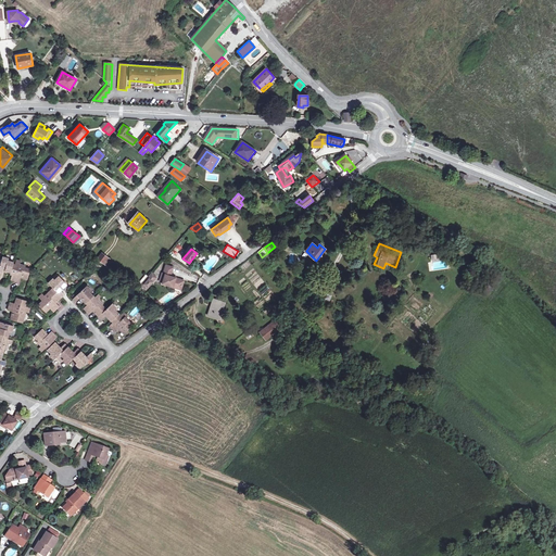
[(438,253),(430,255),(431,262),(439,261),(438,253)]
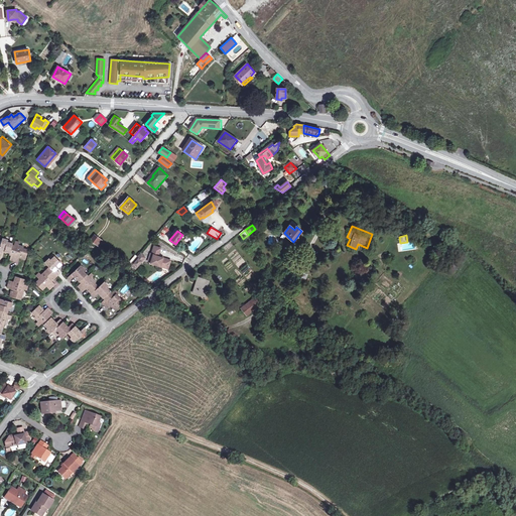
[(102,241),(95,236),(91,241),(98,246),(102,241)]
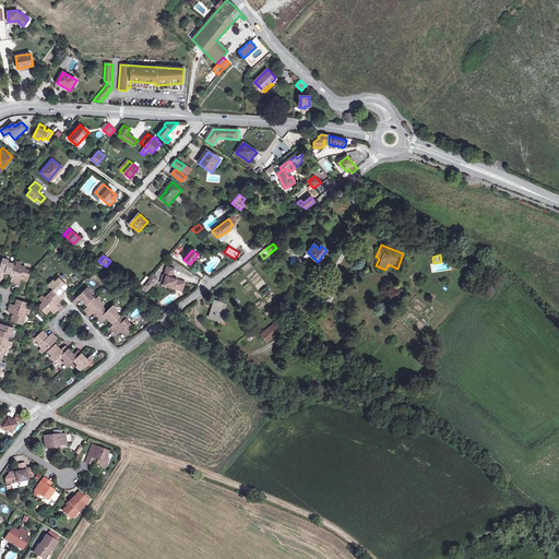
[(0,266),(0,276),(2,277),(4,271),(13,274),(12,281),(20,283),(21,276),(28,278),(32,268),(26,266),(26,264),(18,262),(18,263),(9,261),(10,260),(3,258),(3,260),(0,268),(0,266)]
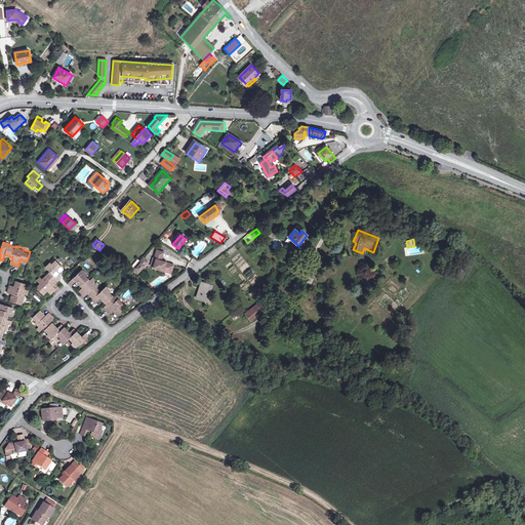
[(161,260),(162,259),(164,252),(157,250),(154,258),(156,259),(153,267),(163,271),(163,269),(171,271),(173,265),(165,263),(161,260)]
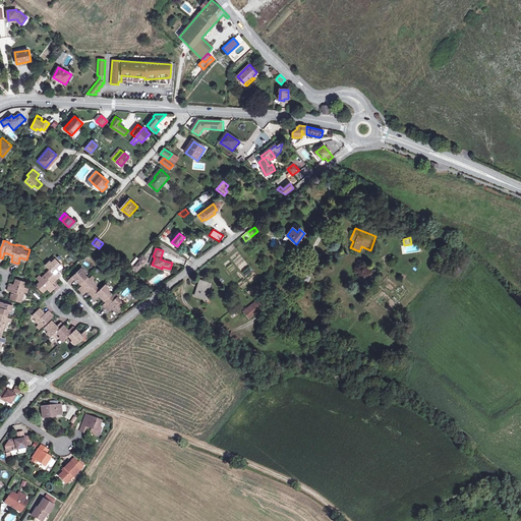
[(142,257),(132,268),(136,272),(147,261),(142,257)]
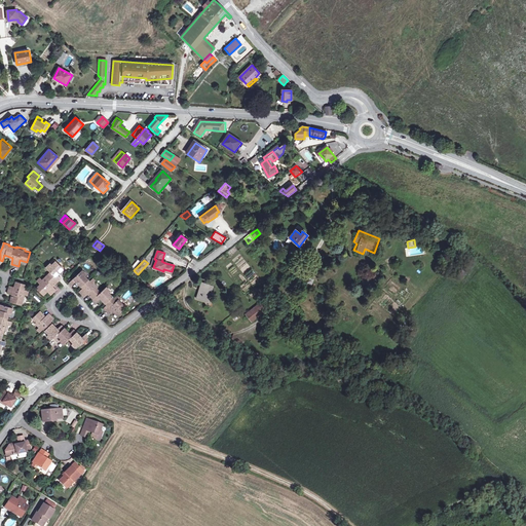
[(133,271),(140,262),(138,261),(130,269),(133,271)]
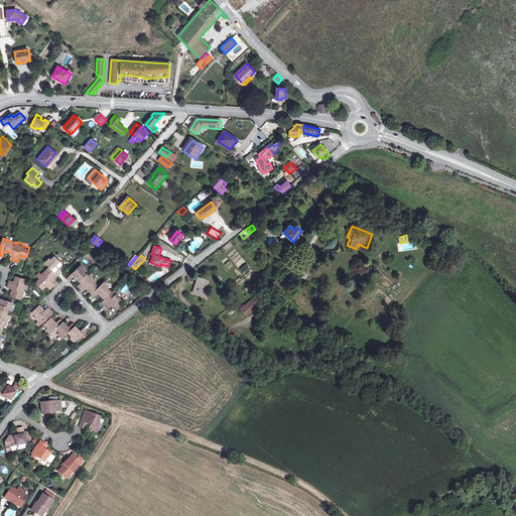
[(38,278),(40,280),(37,284),(44,291),(47,288),(50,290),(56,285),(53,282),(61,275),(58,271),(63,266),(56,258),(53,261),(52,260),(47,264),(52,270),(47,274),(46,273),(43,276),(41,274),(38,278)]
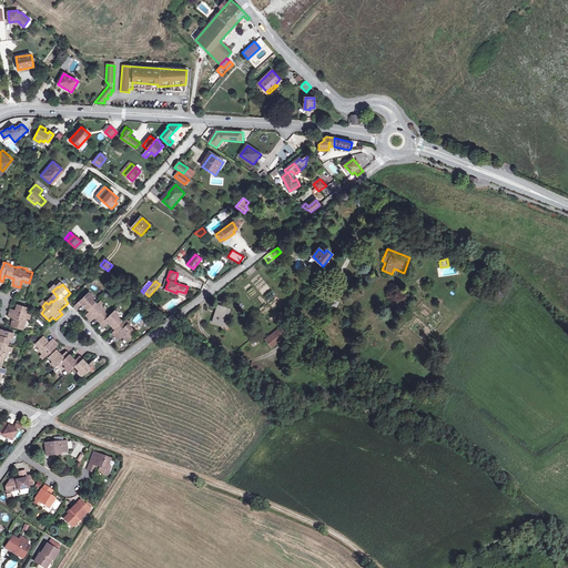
[(94,296),(90,291),(75,304),(79,307),(83,304),(91,312),(87,315),(92,321),(97,317),(104,326),(108,323),(115,331),(112,334),(118,340),(121,336),(127,342),(135,334),(131,330),(133,328),(130,324),(130,323),(127,320),(124,323),(118,316),(120,315),(115,311),(110,316),(105,312),(108,310),(103,306),(108,302),(103,298),(98,304),(92,298),(94,296)]
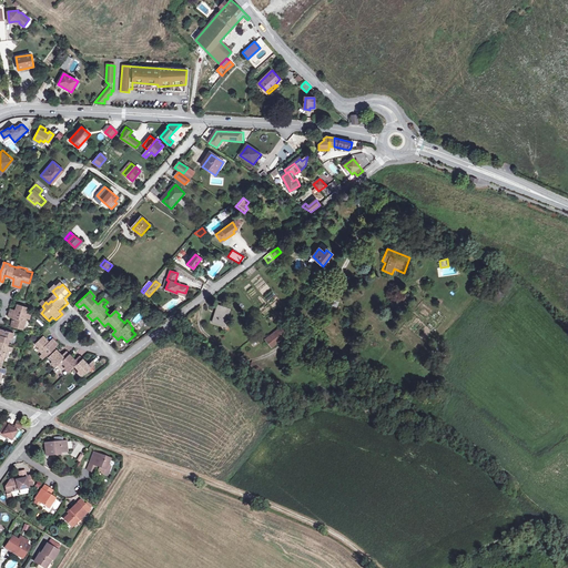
[(330,297),(327,304),(336,307),(340,301),(330,297)]
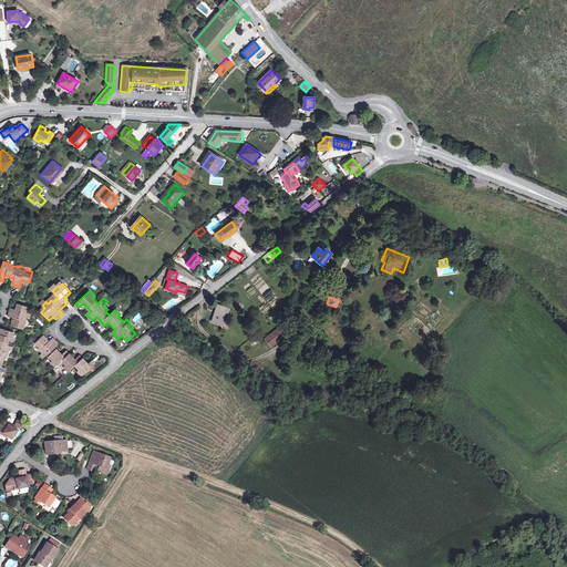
[(9,318),(13,319),(11,327),(21,329),(22,325),(24,326),(27,319),(29,320),(31,315),(26,313),(28,308),(18,305),(17,311),(12,309),(9,318)]
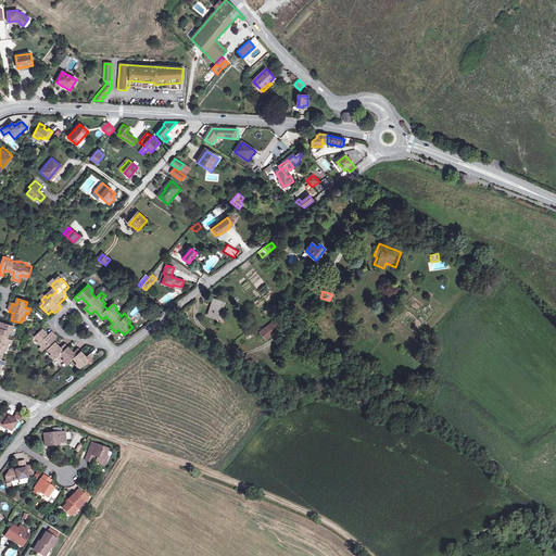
[(213,308),(211,307),(209,316),(218,318),(220,312),(223,312),(225,303),(216,300),(213,308)]
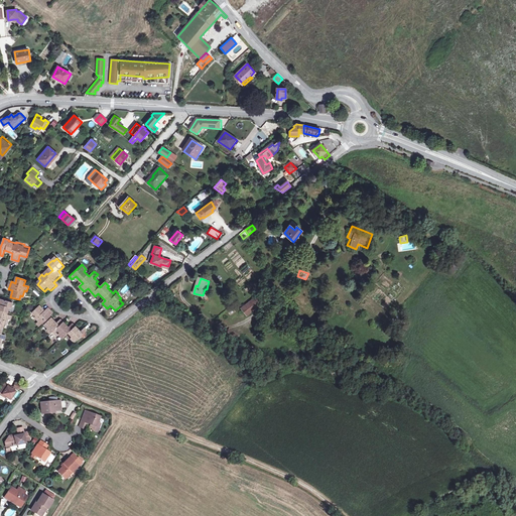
[(120,290),(123,293),(129,289),(127,285),(120,290)]
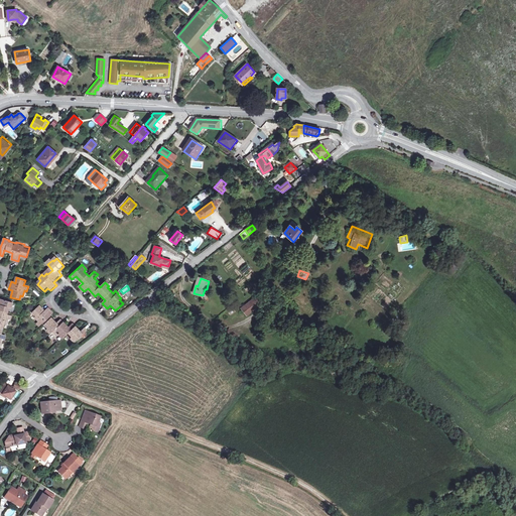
[(257,297),(252,300),(258,307),(262,304),(257,297)]
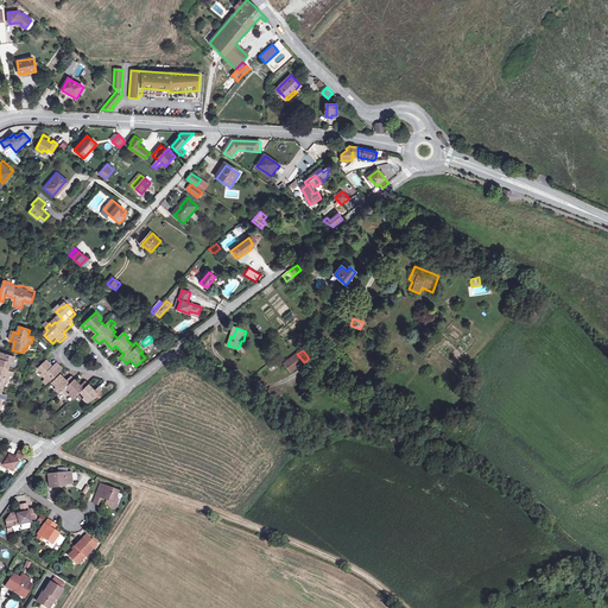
[(0,406),(1,407),(4,401),(6,401),(7,397),(2,394),(6,382),(8,384),(11,378),(13,378),(14,374),(8,372),(12,362),(14,363),(17,358),(0,352),(0,355),(0,356),(0,358),(0,406)]
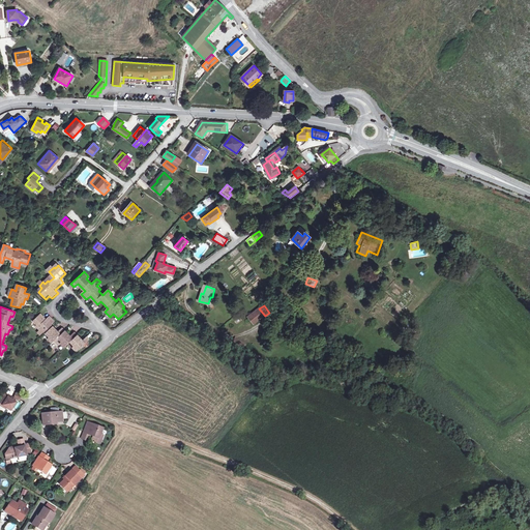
[(265,316),(259,308),(248,317),(254,325),(265,316)]
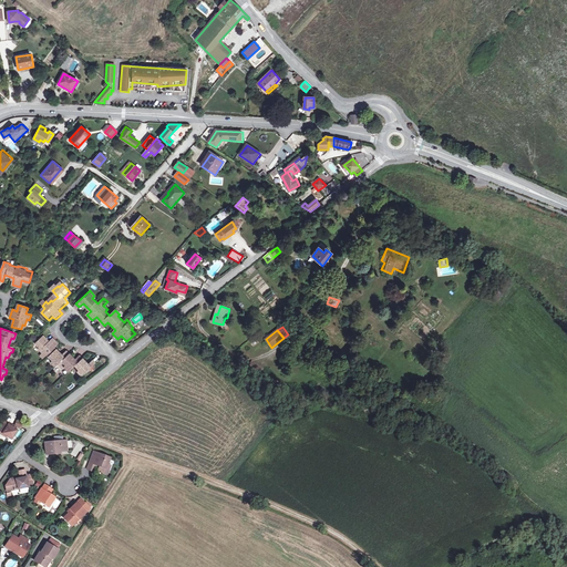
[(50,344),(45,339),(38,347),(41,351),(40,352),(43,357),(41,359),(44,361),(48,358),(53,363),(52,364),(57,370),(63,364),(68,369),(66,370),(71,374),(78,369),(81,372),(79,373),(83,378),(98,366),(94,361),(90,366),(81,357),(75,362),(68,353),(62,357),(57,350),(60,348),(54,341),(50,344)]
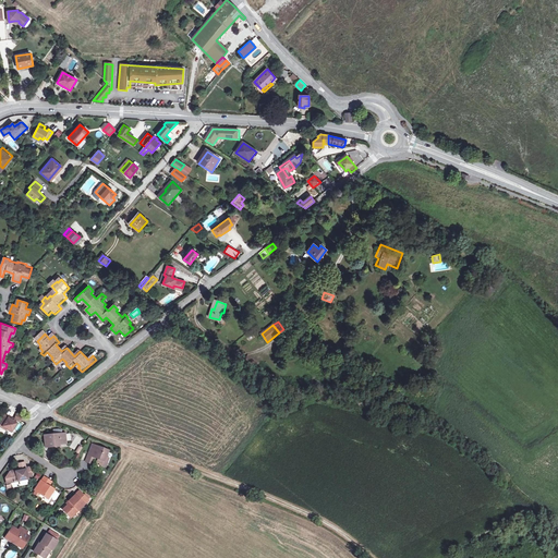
[(249,356),(245,362),(255,370),(259,364),(249,356)]
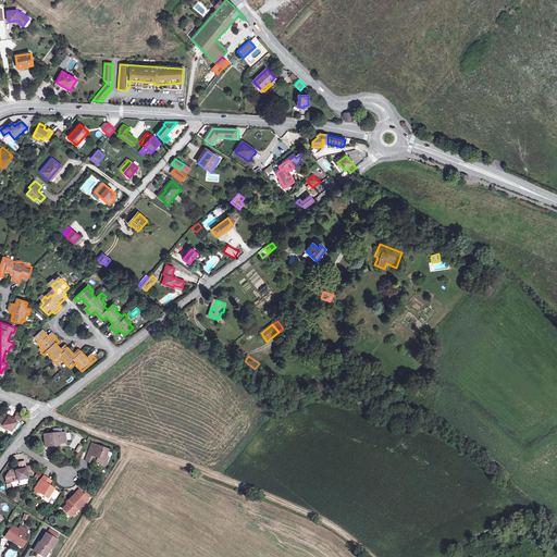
[(4,412),(0,419),(0,423),(7,428),(7,426),(12,430),(17,421),(9,416),(9,415),(4,412)]
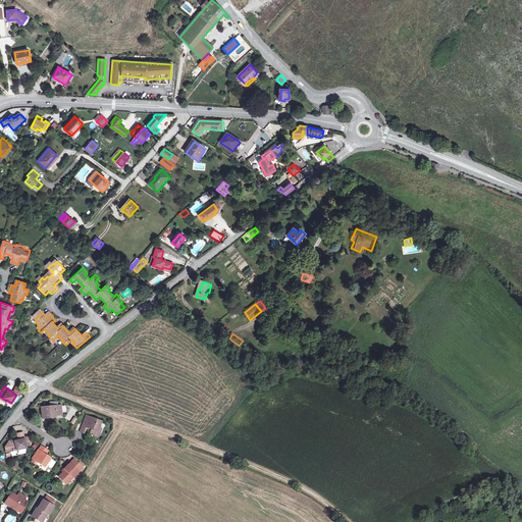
[(58,406),(50,407),(42,407),(43,418),(52,417),(51,416),(56,415),(62,415),(62,412),(61,405),(58,406)]
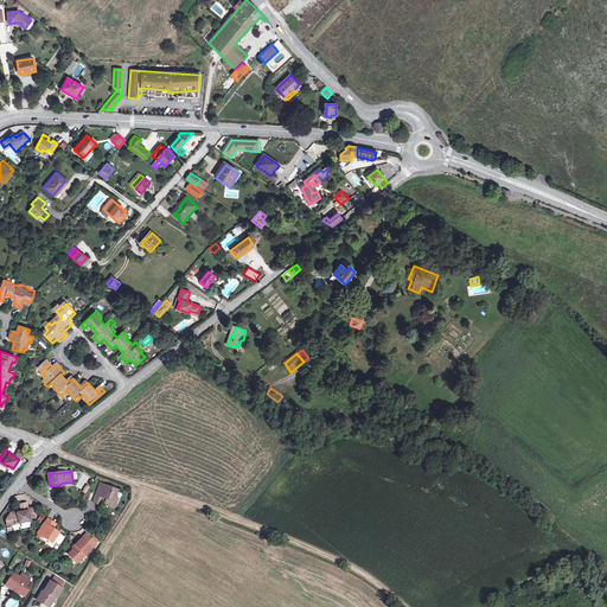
[(115,497),(117,490),(101,484),(97,494),(103,497),(108,499),(106,504),(115,508),(117,503),(114,502),(115,497)]
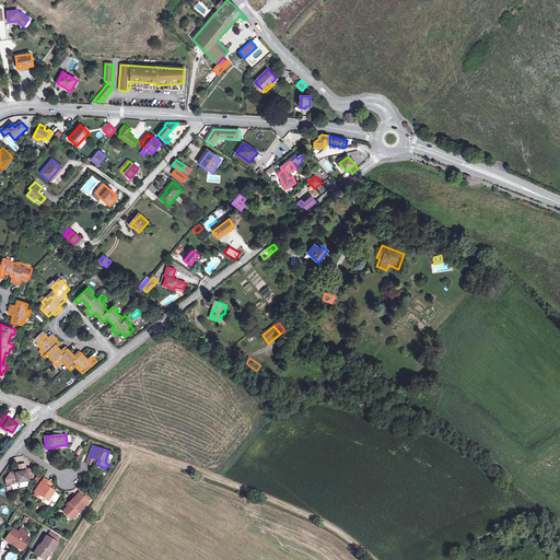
[(28,479),(26,470),(25,464),(20,465),(21,470),(15,471),(15,474),(11,475),(7,480),(8,485),(28,480),(28,479)]
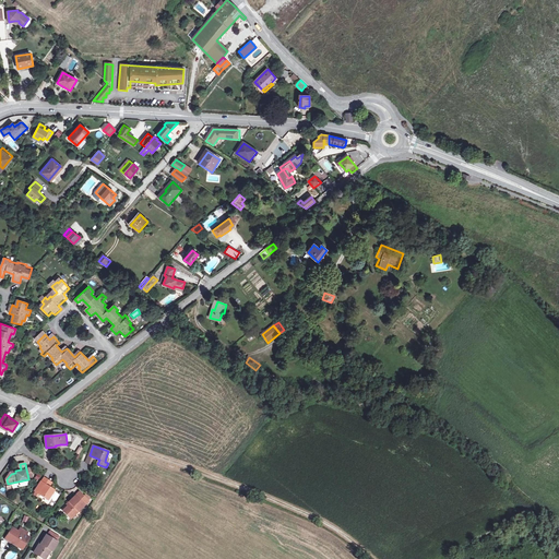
[(47,486),(50,482),(44,477),(35,490),(36,491),(40,494),(48,499),(55,490),(49,487),(47,486)]
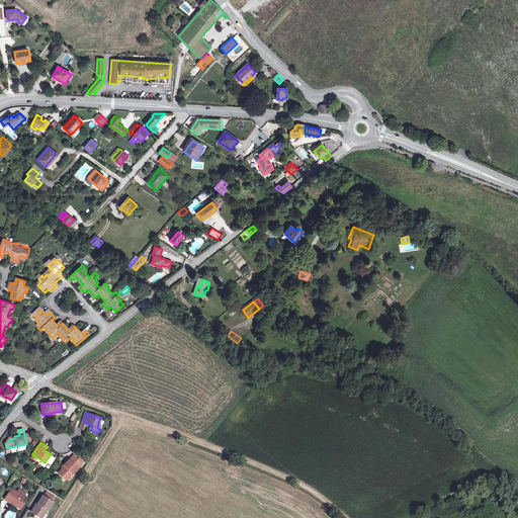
[(74,455),(70,459),(78,467),(82,464),(74,455)]
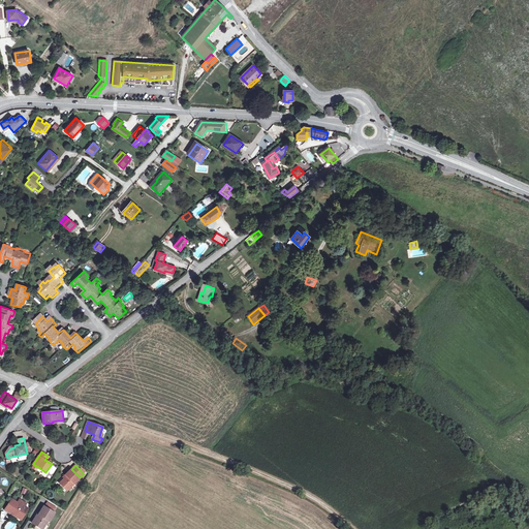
[(66,476),(64,478),(60,483),(67,491),(74,485),(73,484),(80,477),(71,469),(65,475),(66,476)]
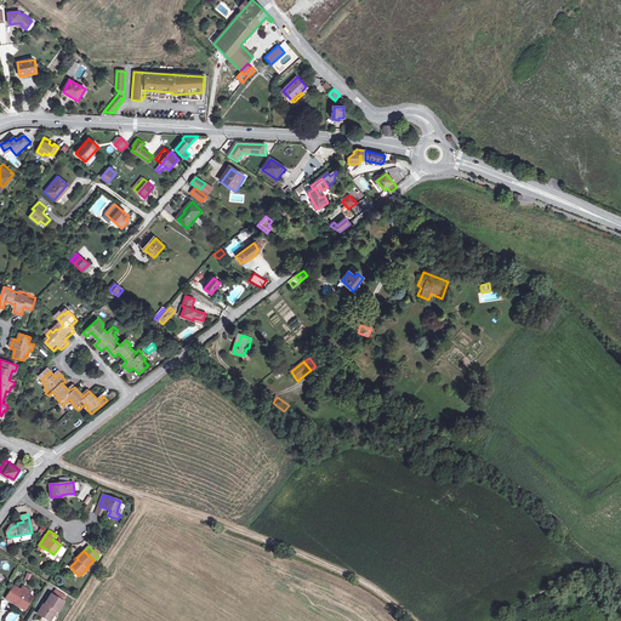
[(20,590),(15,586),(6,598),(16,604),(17,600),(27,607),(33,597),(29,594),(27,592),(28,590),(22,586),(20,590)]
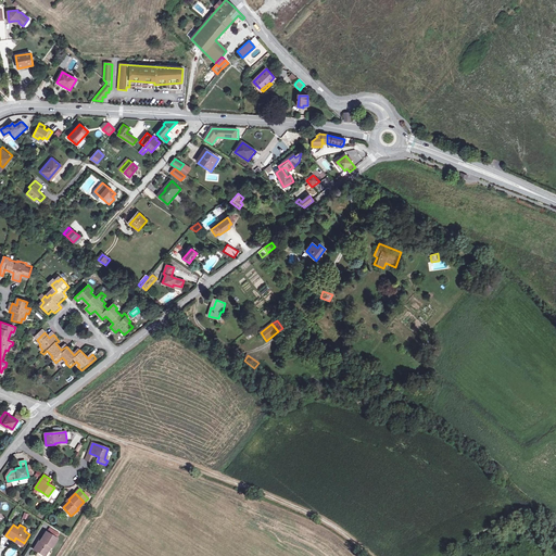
[(40,544),(38,543),(34,550),(42,555),(46,550),(49,551),(51,546),(52,547),(55,543),(58,540),(58,539),(47,532),(45,535),(41,541),(42,541),(40,544)]
